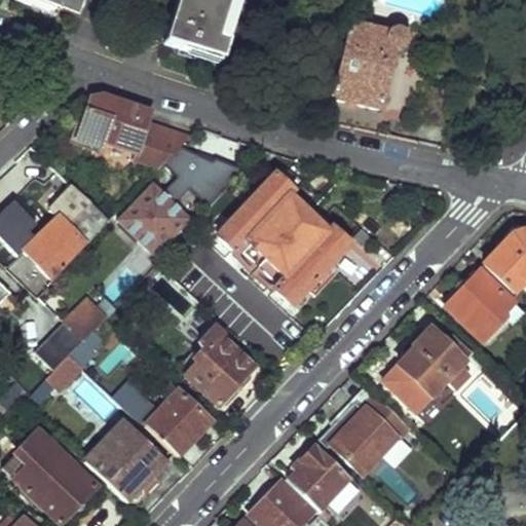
[(34,0),(79,15),(84,0),(34,0)]
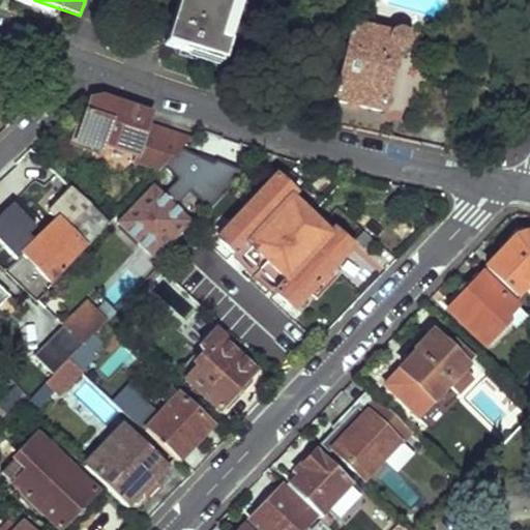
[(179,0),(166,46),(224,66),(230,45),(222,41),(234,0),(179,0)]
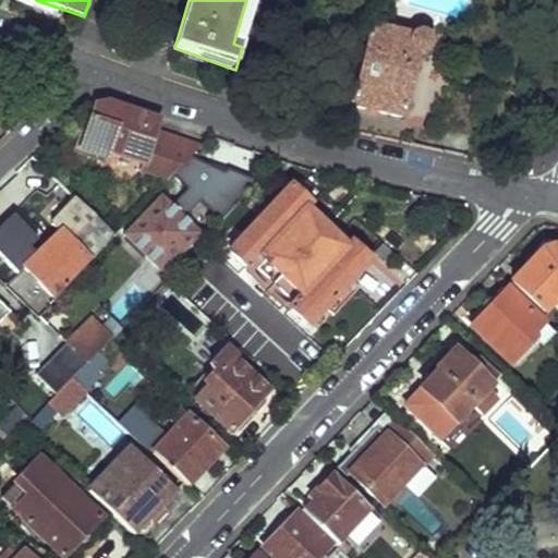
[(371,31),(352,108),(404,118),(420,56),(428,56),(432,55),(434,52),(436,50),(437,46),(436,40),(434,35),(431,34),(425,32),(421,33),(416,35),(413,39),(371,31)]
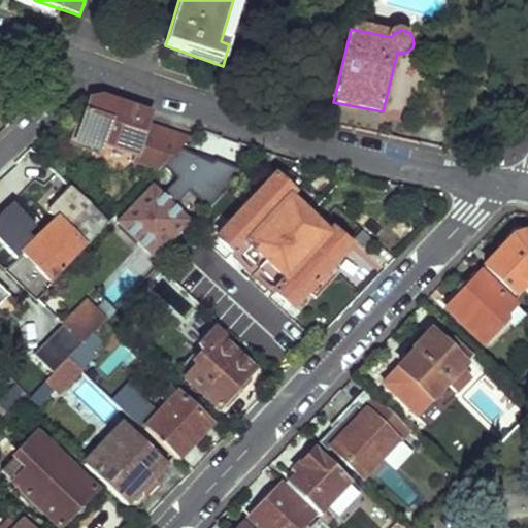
[(137,160),(162,166),(188,141),(153,130),(155,117),(104,99),(102,110),(90,108),(80,137),(105,147),(107,140),(139,153),(137,160)]
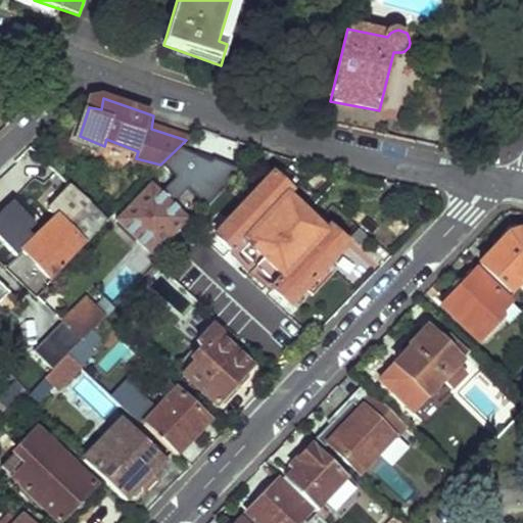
[(89,107),(101,109),(103,98),(93,99),(89,107)]
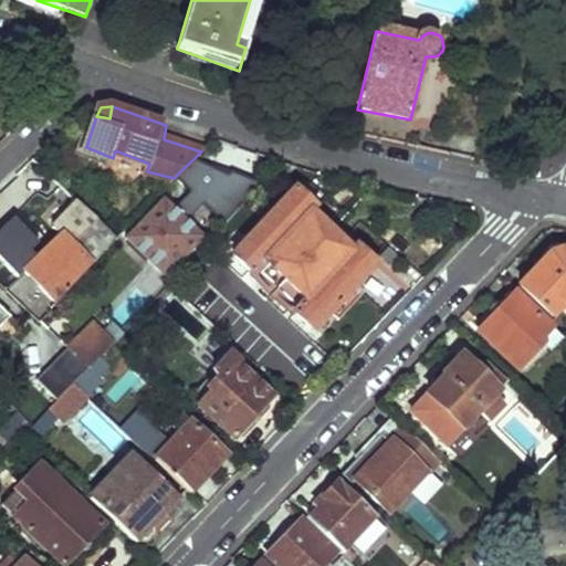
[(257,269),(279,290),(325,239),(304,220),(315,208),(296,190),(234,258),(251,274),(257,269)]
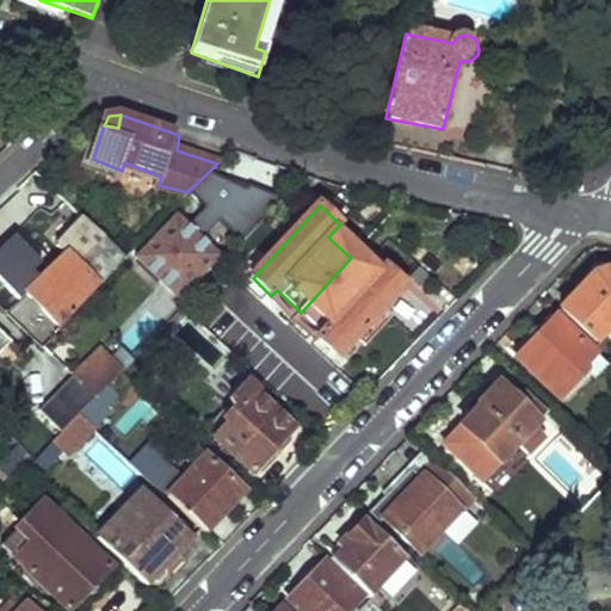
[(29,292),(66,323),(128,257),(85,216),(59,245),(67,252),(29,292)]
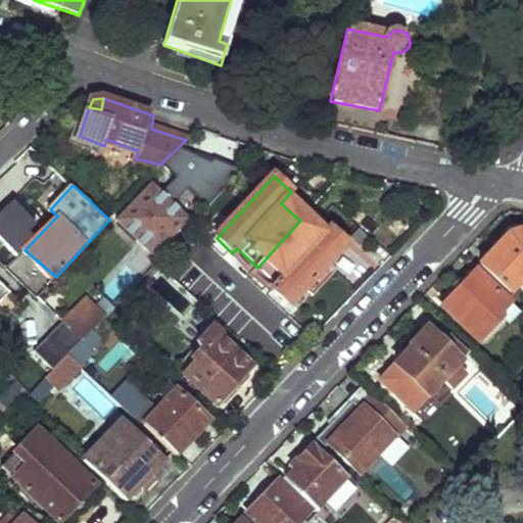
[(120,221),(154,254),(190,218),(153,185),(120,221)]
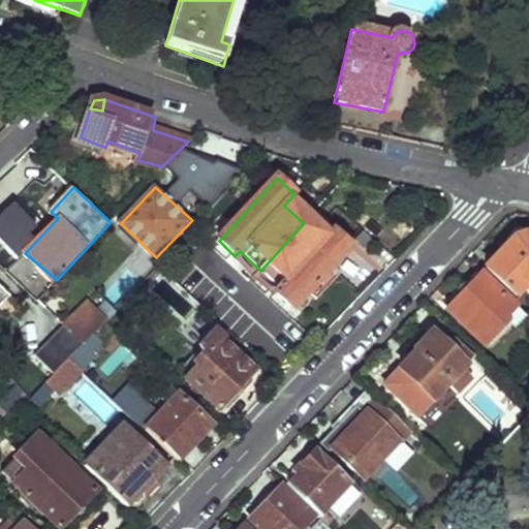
[(278,292),(294,308),(352,248),(334,231),(323,241),(304,223),(260,271),(281,287),(278,292)]
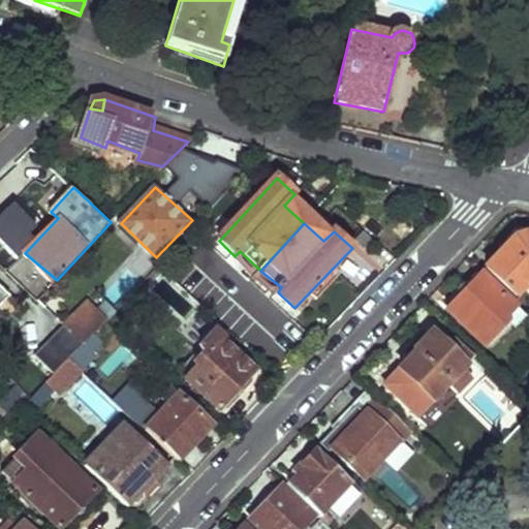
[(514,240),(487,271),(517,301),(528,287),(528,238),(525,238),(514,240)]
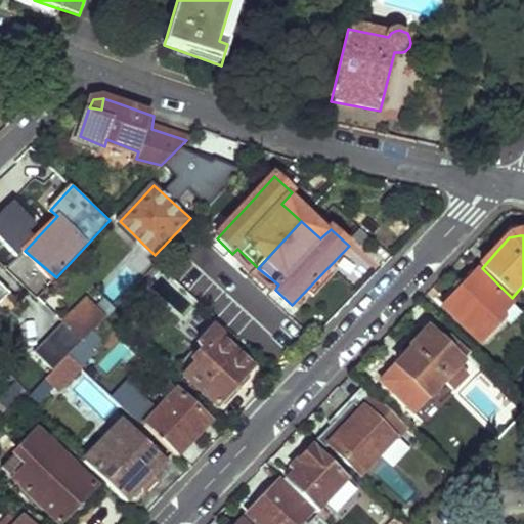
[(478,274),(445,309),(483,344),(505,320),(500,317),(512,306),(478,274)]
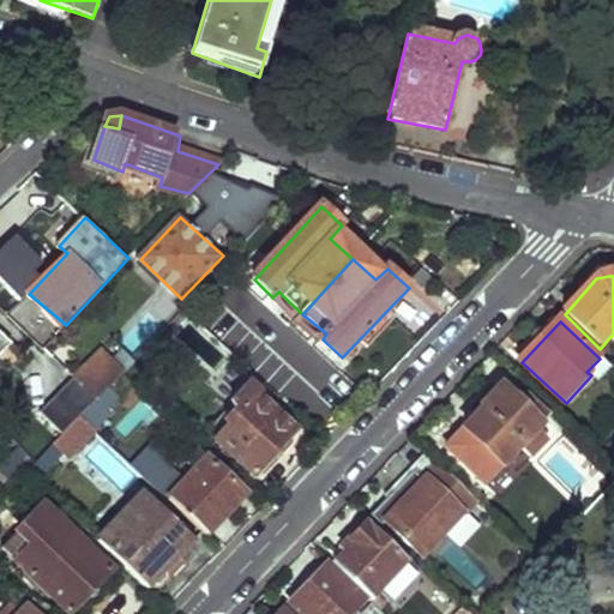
[(296,381),(265,353),(250,369),(281,398),(296,381)]
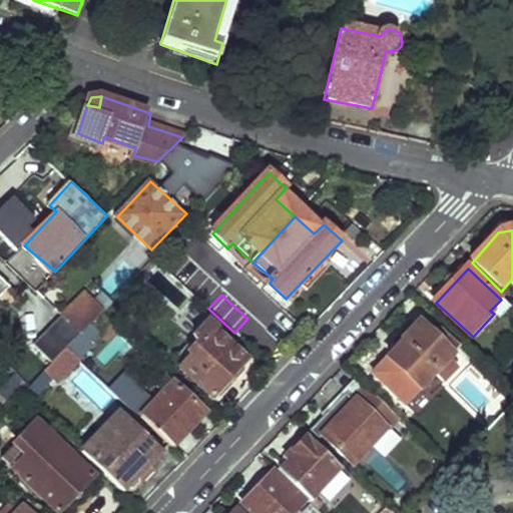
[(24,354),(43,373),(66,349),(82,332),(72,322),(64,314),(24,354)]
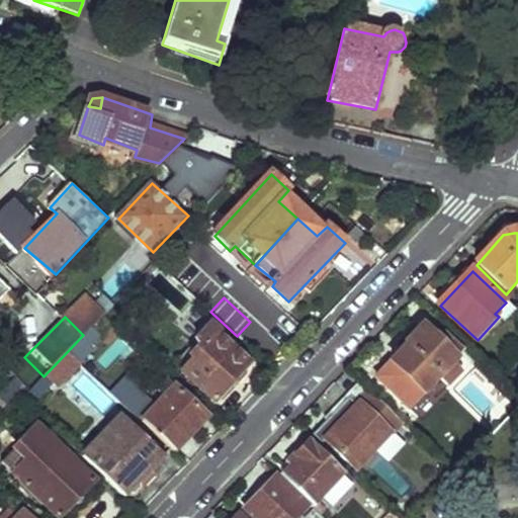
[(183,370),(216,400),(250,362),(219,331),(222,327),(213,321),(194,337),(198,340),(190,349),(195,355),(183,370)]
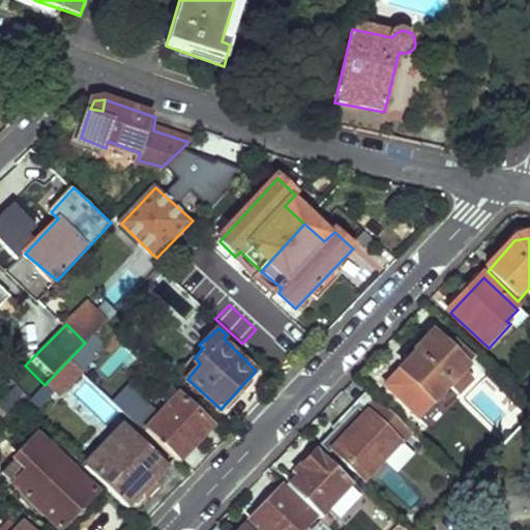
[(419,356),(402,374),(434,405),(473,363),(455,347),(450,352),(434,335),(416,353),(419,356)]
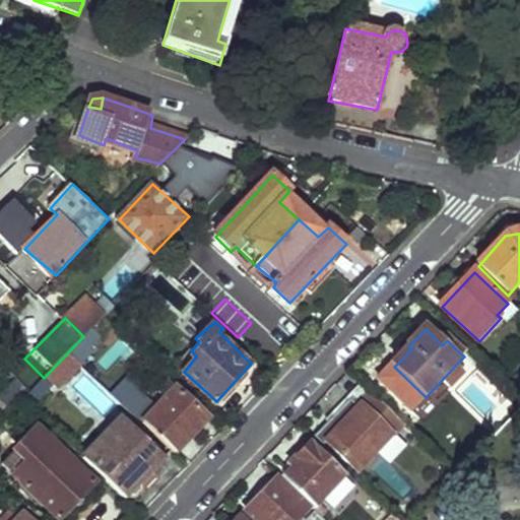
[(67,353),(75,361),(96,338),(89,331),(83,336),(67,353)]
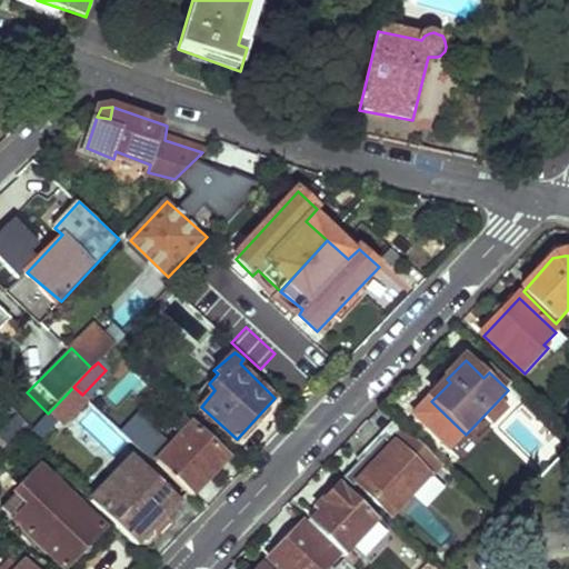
[(105,388),(116,405),(146,386),(135,369),(105,388)]
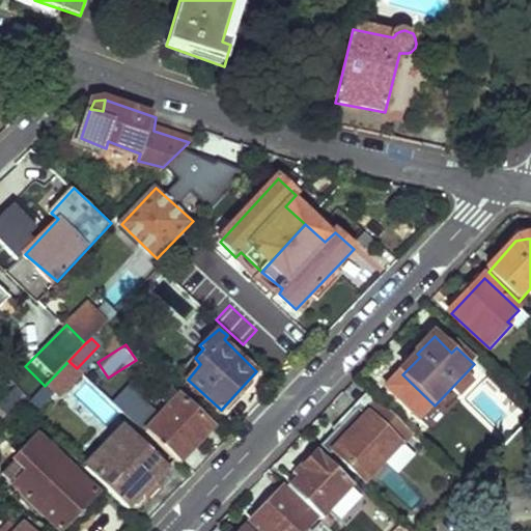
[(45,386),(53,394),(77,368),(68,361),(45,386)]
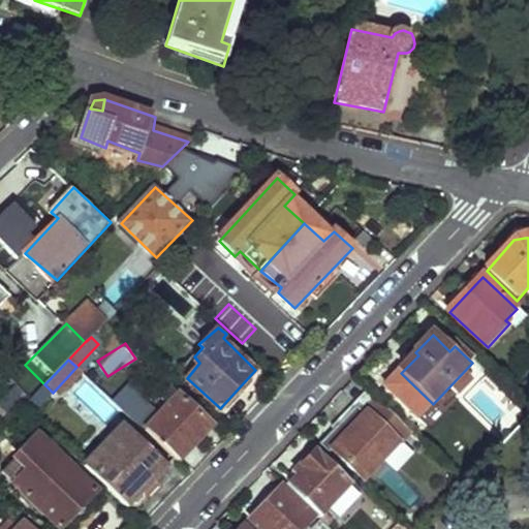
[(81,377),(64,399),(105,432),(123,410),(81,377)]
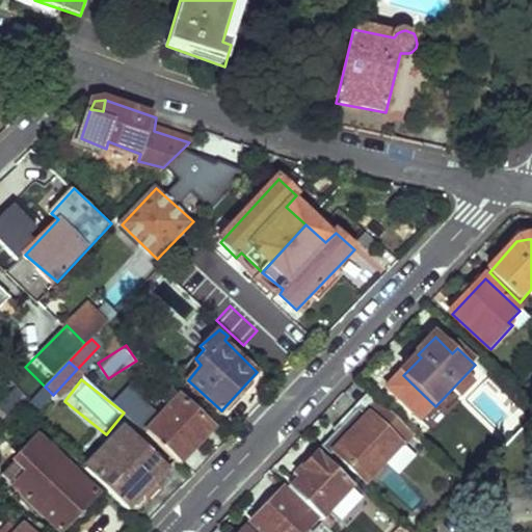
[(141,428),(157,409),(129,386),(113,403),(141,428)]
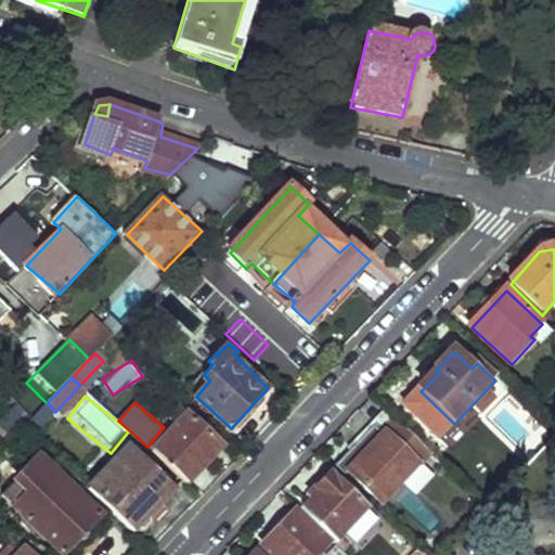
[(151,450),(185,482),(219,444),(178,407),(167,418),(175,425),(151,450)]
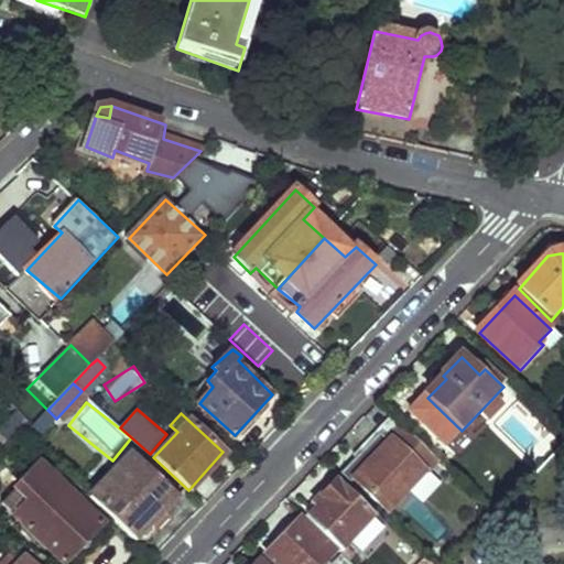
[(0,427),(0,446),(3,449),(13,438),(1,426),(0,427)]
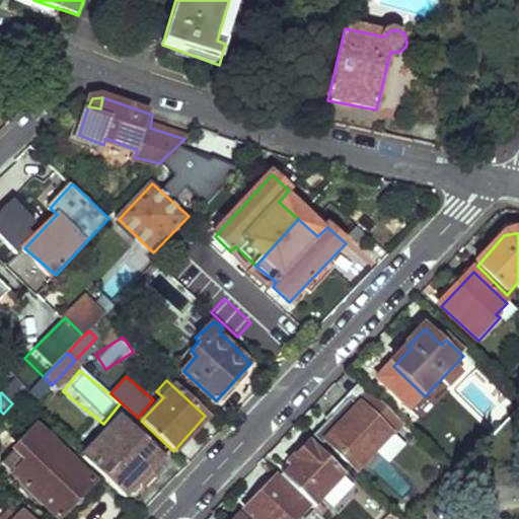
[(341,429),(326,442),(359,472),(392,436),(356,400),(335,423),(341,429)]
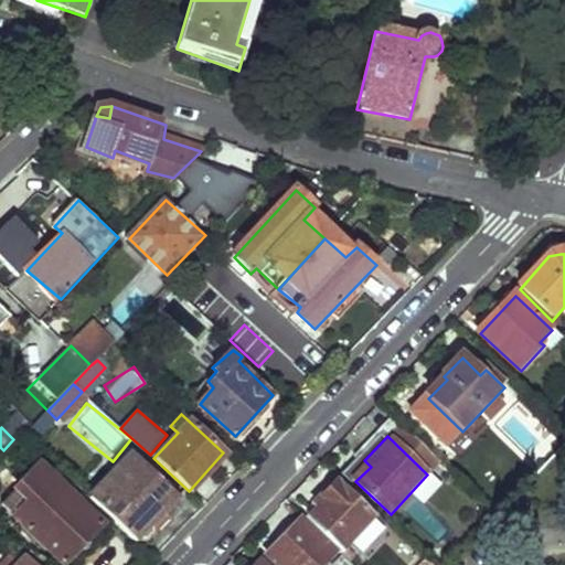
[(91,499),(136,540),(140,536),(148,537),(155,532),(153,522),(179,496),(131,452),(91,499)]
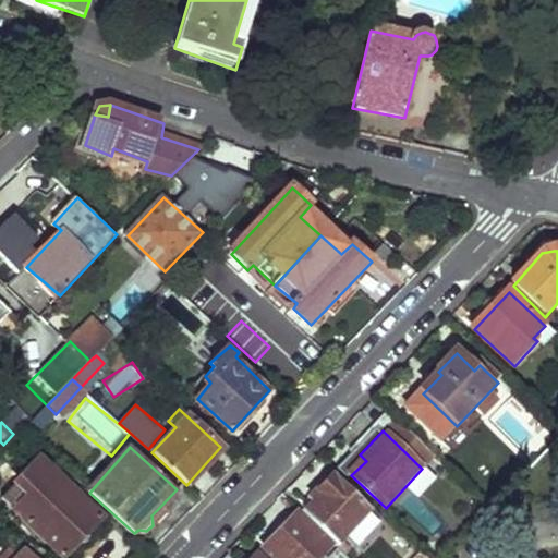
[(17,511),(65,555),(99,517),(39,460),(17,483),(29,496),(17,511)]
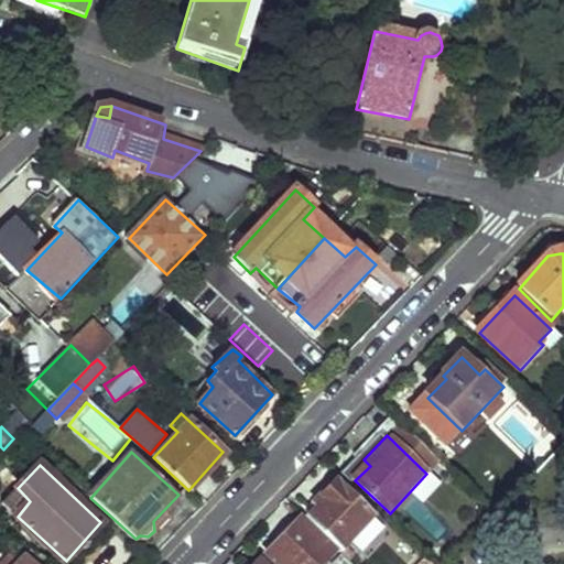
[(422,502),(441,483),(430,473),(411,491),(422,502)]
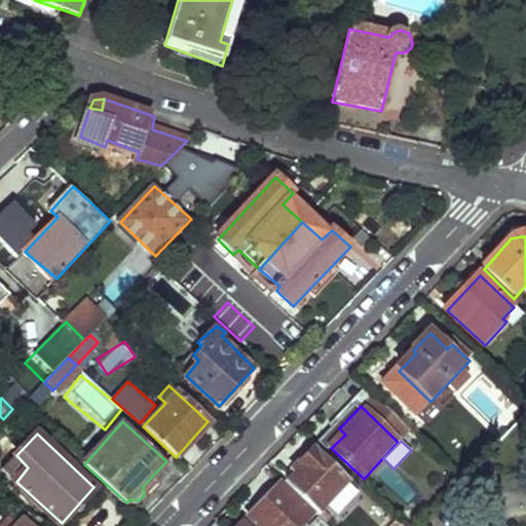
[(316,450),(285,482),(325,522),(329,518),(322,510),(348,483),(316,450)]
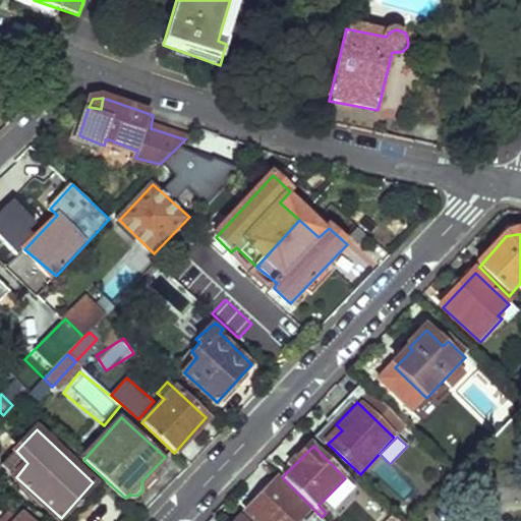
[(27,463),(16,451),(4,465),(16,477),(27,463)]
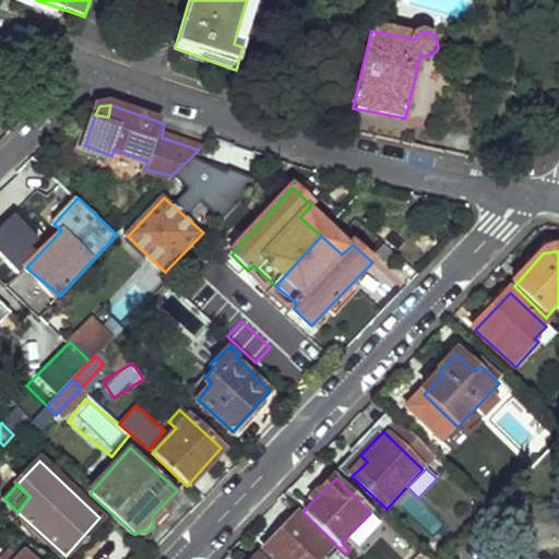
[(297,518),(263,551),(270,558),(321,558),(331,550),(297,518)]
